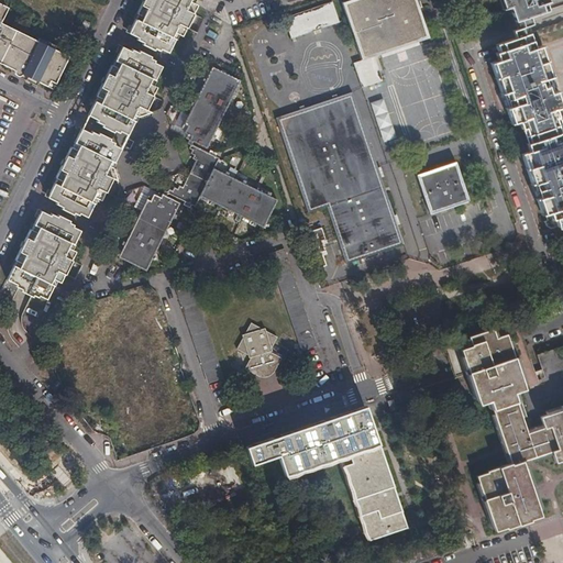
[(143,0),(136,14),(139,15),(129,34),(139,39),(139,40),(144,43),(143,45),(154,51),(155,48),(161,51),(161,50),(168,53),(178,34),(184,36),(198,6),(194,3),(195,0),(143,0)]
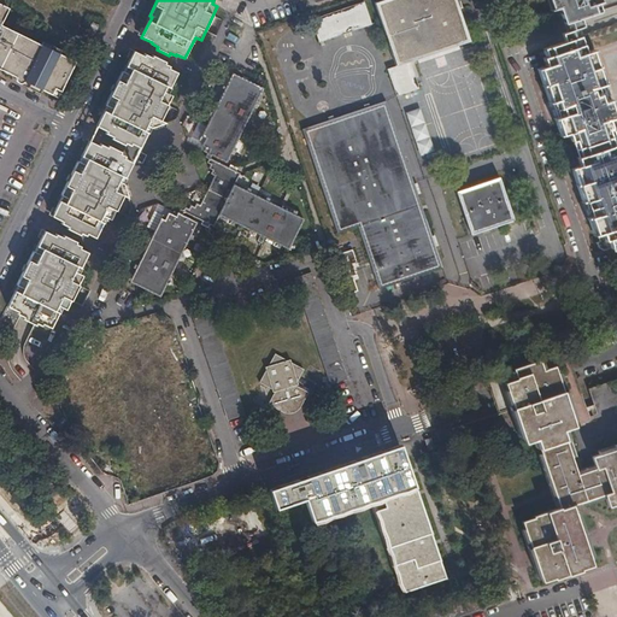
[(409,60),(469,41),(454,0),(380,0),(374,3),(395,65),(387,69),(397,95),(418,88),(409,60)]
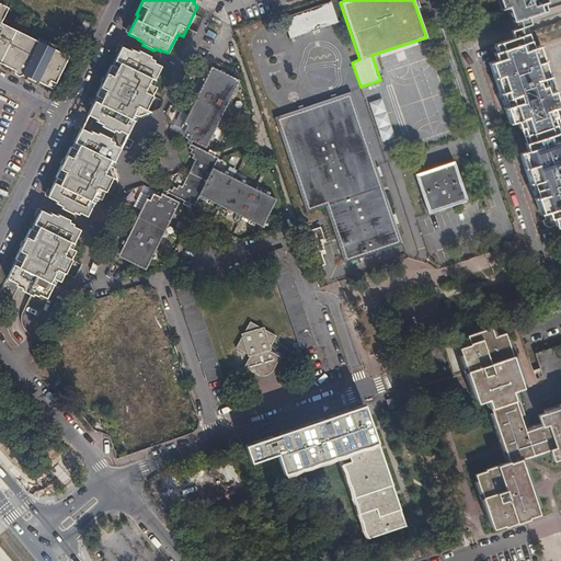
[(496,0),(500,8),(507,6),(510,13),(513,12),(518,26),(510,30),(512,37),(500,42),(495,43),(497,50),(496,50),(494,52),(496,59),(495,59),(488,61),(507,123),(516,121),(526,150),(517,153),(538,214),(542,213),(545,219),(541,220),(542,225),(547,228),(560,222),(560,136),(559,130),(556,132),(551,116),(554,115),(552,107),(559,105),(538,45),(531,47),(524,25),(528,23),(526,15),(541,11),(539,4),(546,2),(545,0),(496,0)]
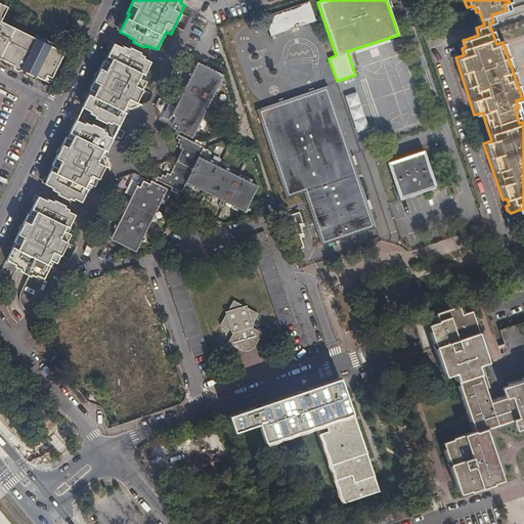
[(270,35),(315,20),(309,1),(264,16),(270,35)]
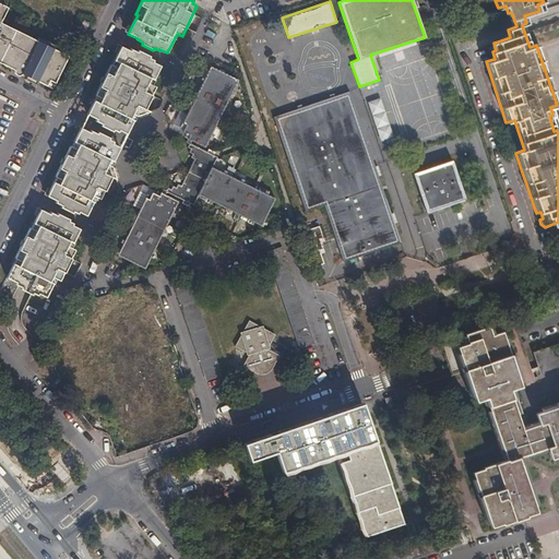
[(27,81),(36,85),(37,81),(52,88),(69,57),(44,44),(46,40),(39,37),(37,40),(0,23),(7,9),(0,4),(0,62),(30,78),(27,81)]
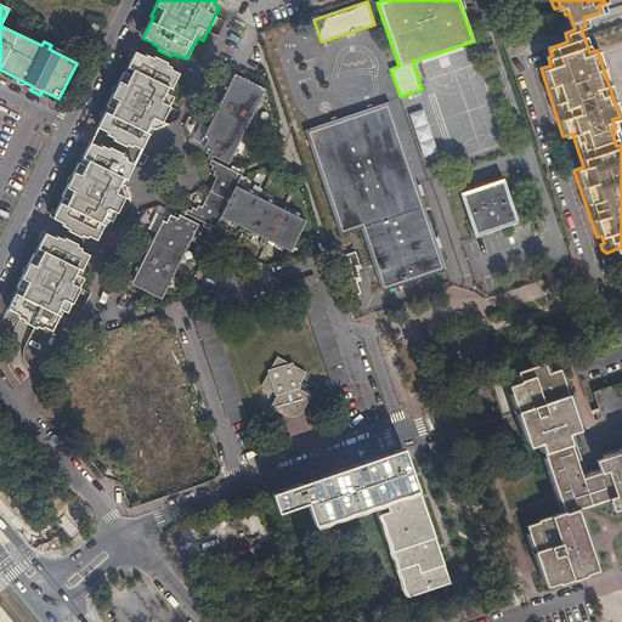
[(95,37),(100,26),(94,22),(88,34),(95,37)]
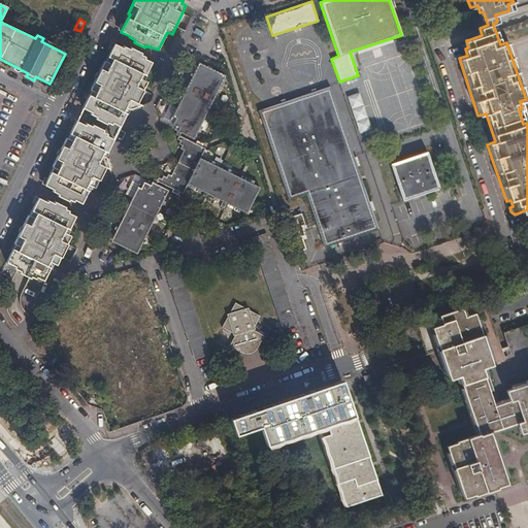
[(125,46),(124,48),(114,43),(106,62),(105,61),(90,90),(92,91),(84,108),(92,112),(91,114),(103,121),(104,119),(108,121),(127,114),(129,109),(130,110),(142,106),(138,103),(149,83),(143,79),(152,62),(144,59),(145,57),(141,55),(142,54),(131,47),(131,50),(125,46)]
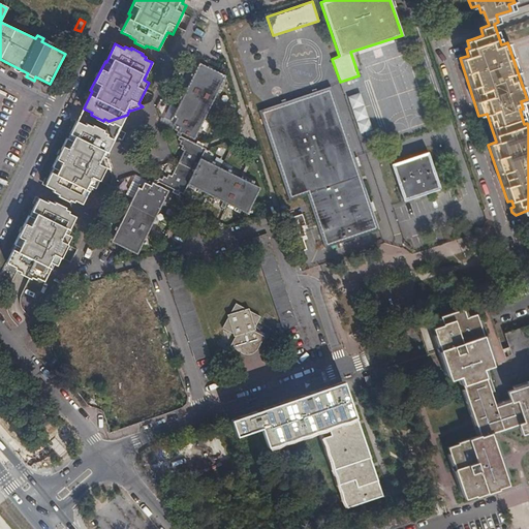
[(194,139),(225,76),(200,64),(172,120),(175,122),(174,125),(177,127),(175,130),(194,139)]
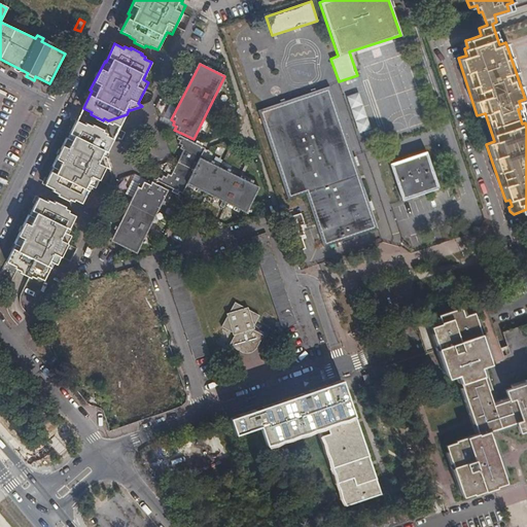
[(323,247),(377,229),(329,86),(257,110),(287,200),(305,194),(323,247)]
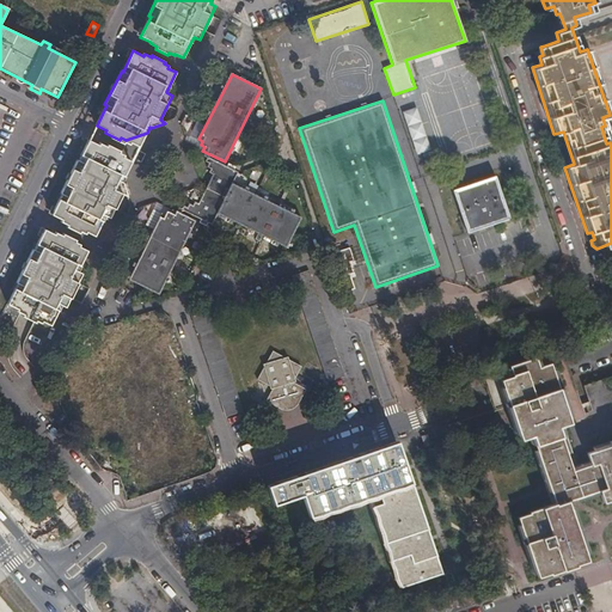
[(101,144),(99,146),(89,141),(79,160),(78,160),(61,194),(62,195),(53,215),(63,220),(62,222),(68,226),(67,228),(79,234),(81,232),(86,234),(87,232),(96,237),(105,216),(111,219),(123,195),(128,197),(122,182),(126,176),(118,154),(114,152),(115,150),(101,144)]
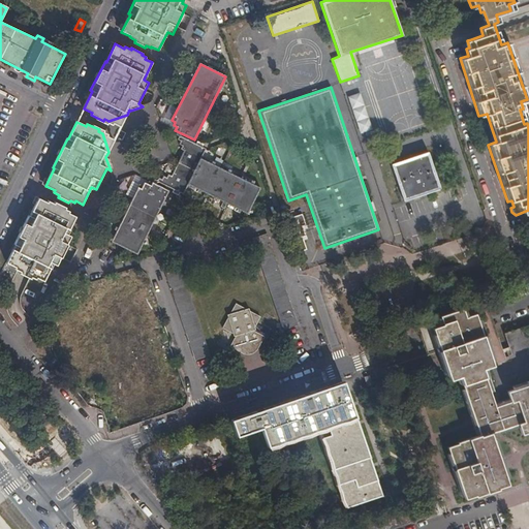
[(157,182),(183,194),(188,185),(248,214),(260,188),(200,159),(206,150),(180,136),(179,139),(182,142),(180,145),(183,146),(182,149),(185,151),(173,177),(168,176),(167,179),(164,177),(162,180),(159,179),(157,182)]
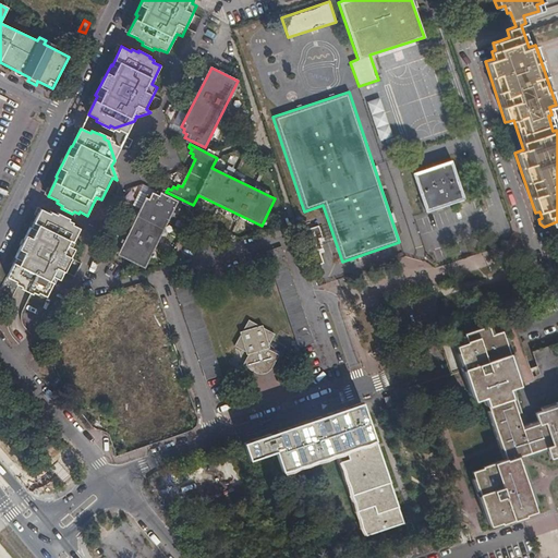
[(425,211),(463,198),(451,160),(412,173),(425,211)]
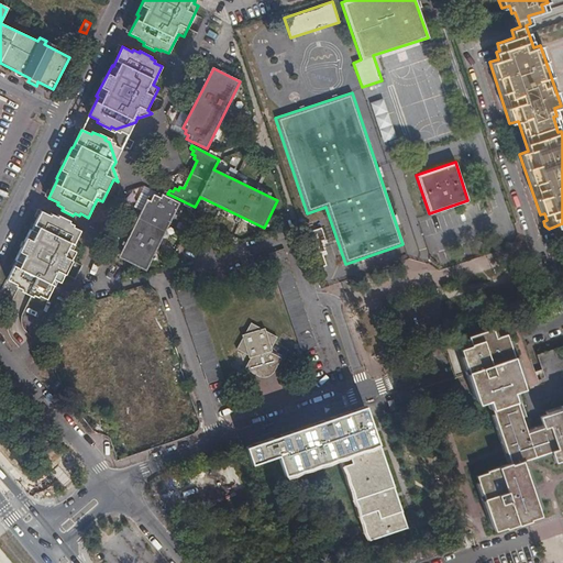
[(146,271),(179,203),(159,194),(157,197),(154,196),(152,198),(148,197),(119,257),(146,271)]
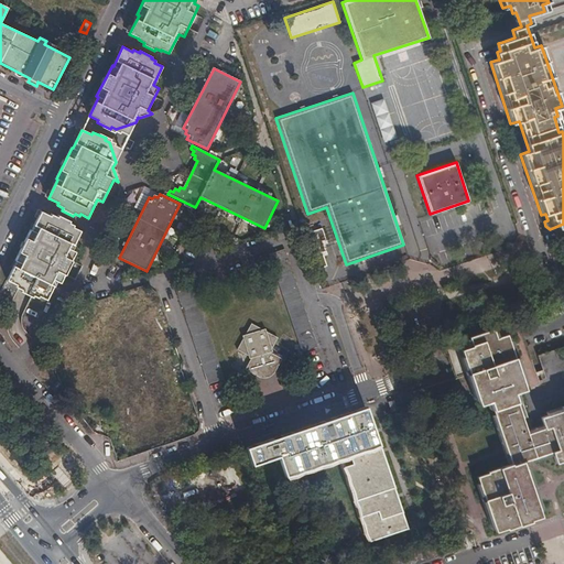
[(40,296),(47,301),(56,282),(62,284),(77,252),(72,250),(80,231),(74,227),(74,226),(69,224),(71,221),(58,216),(58,218),(52,215),(51,216),(42,212),(32,230),(31,230),(15,262),(17,262),(8,281),(18,286),(17,288),(22,291),(21,293),(33,299),(34,296),(39,299),(40,296)]
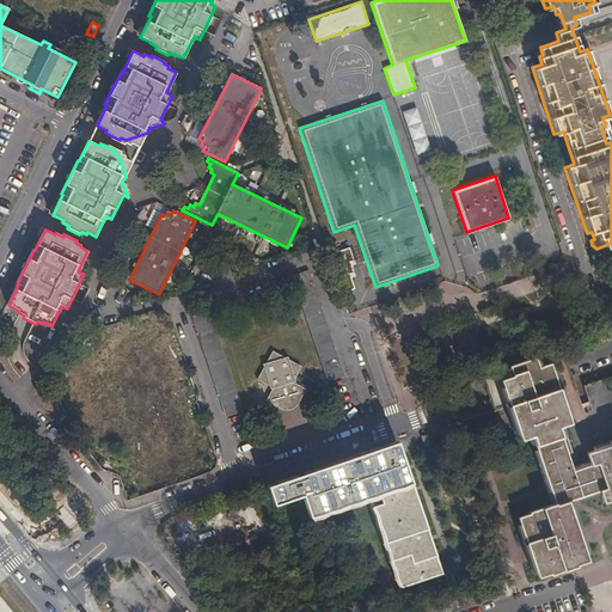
[(295,289),(326,381),(344,375),(307,269),(291,275),(295,289)]
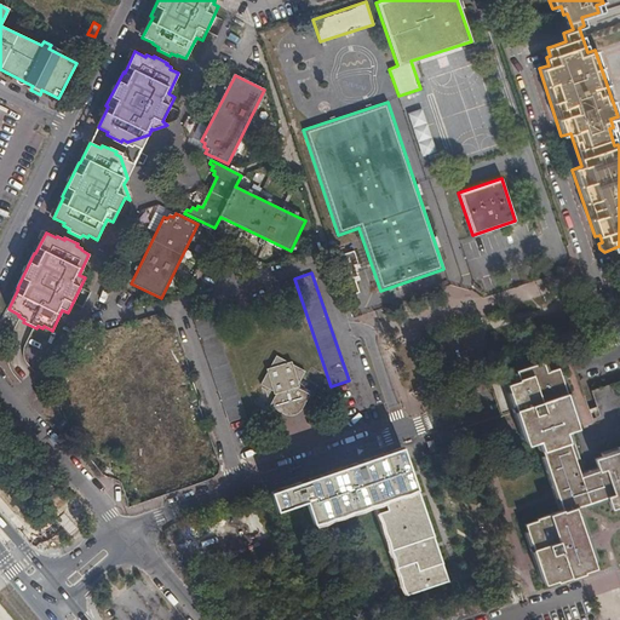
[(208,308),(191,313),(228,420),(245,414),(213,321),(208,308)]
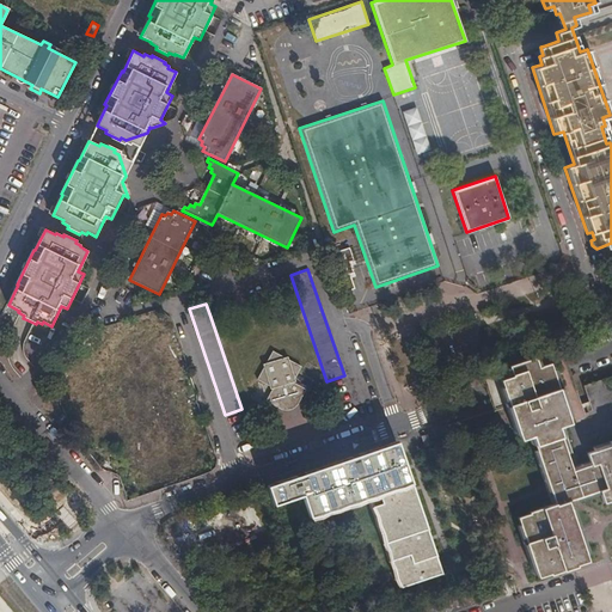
[(265,401),(280,408),(283,402),(283,401),(291,397),(292,398),(299,403),(306,389),(293,381),(301,366),(273,350),(257,379),(273,387),(265,401)]
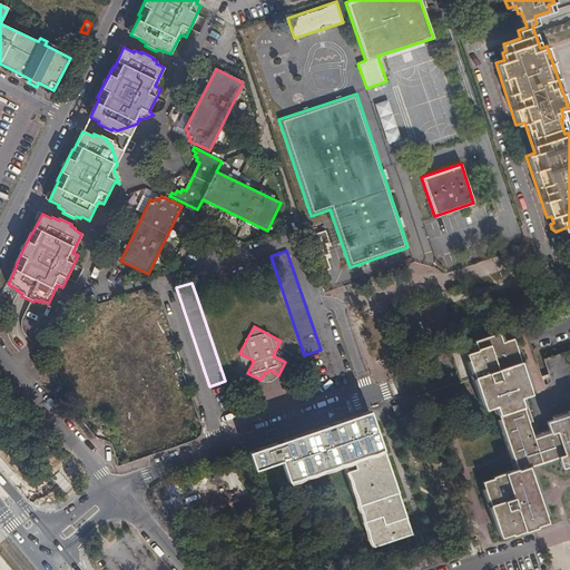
[(473,341),(474,344),(498,336),(497,332),(473,341)]
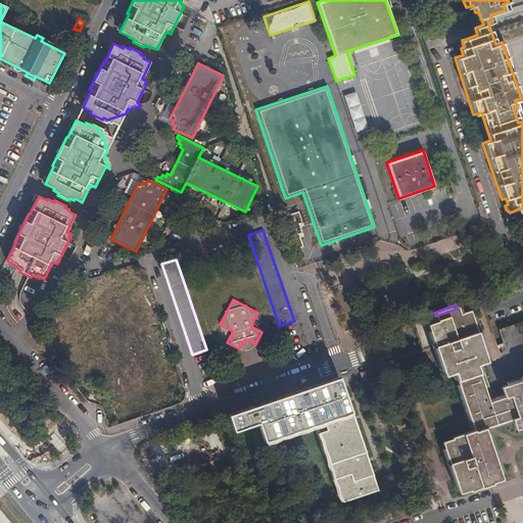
[(430,335),(434,345),(476,331),(473,321),(472,319),(469,310),(459,314),(457,308),(435,316),(436,321),(427,324),(430,333),(430,335)]
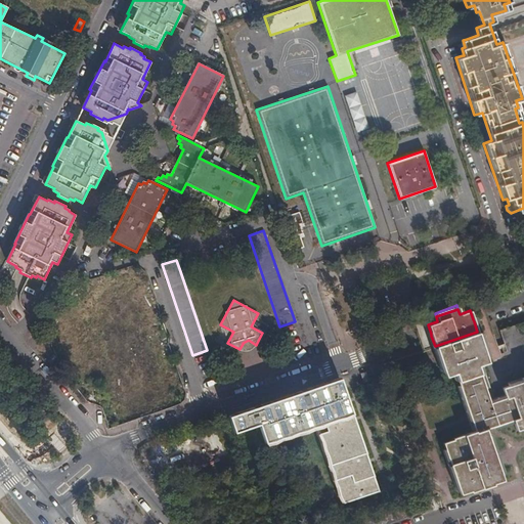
[(477,332),(435,346),(445,376),(455,373),(475,431),(452,438),(452,440),(443,443),(461,493),(471,490),(471,492),(493,484),(492,482),(503,479),(485,429),(512,419),(516,430),(523,427),(523,379),(501,387),(505,397),(490,402),(477,364),(487,361),(477,332)]
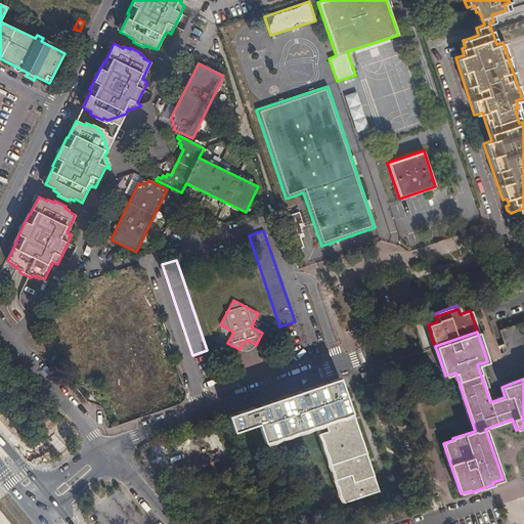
[(243,344),(239,349),(242,350),(244,351),(246,351),(249,350),(251,350),(253,348),(256,345),(250,341),(249,340),(243,343),(243,344)]
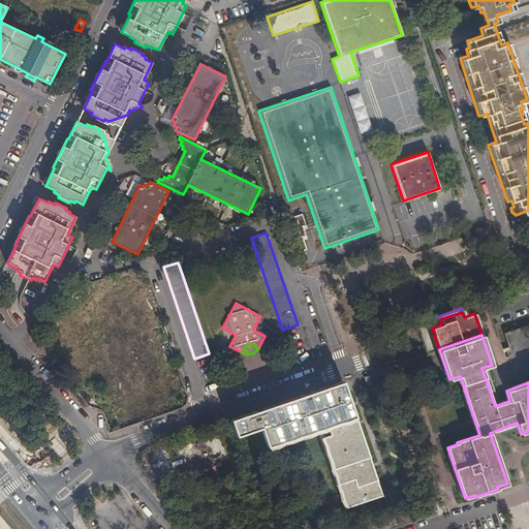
[(261,428),(270,446),(318,429),(331,474),(344,508),(383,494),(345,374),(266,402),(229,416),(235,435),(261,428)]
